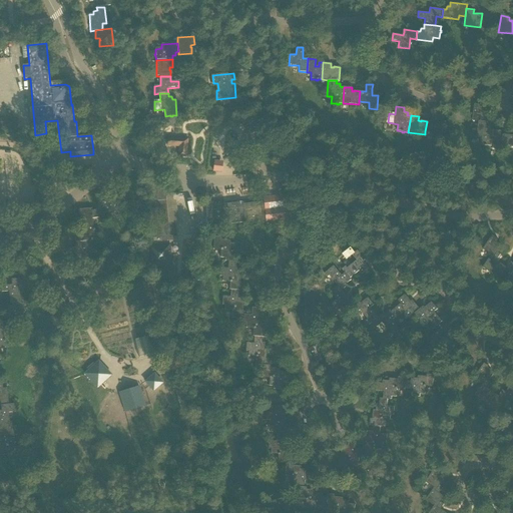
[(0,118),(0,129),(17,127),(16,117),(0,118)]
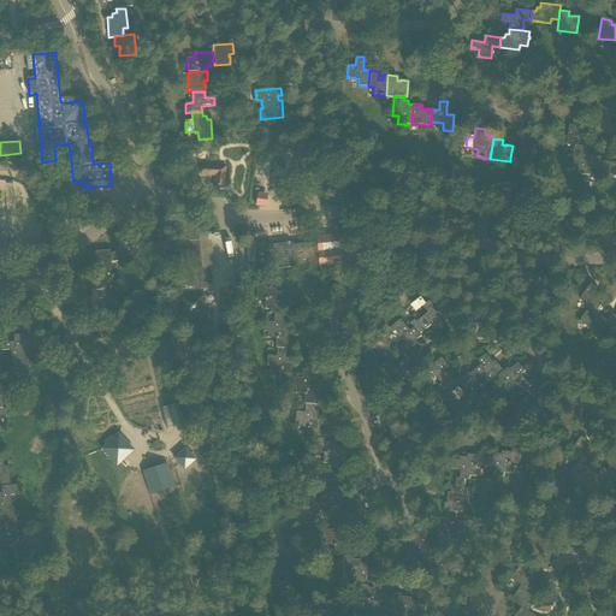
[(585,176),(590,176),(592,157),(588,155),(588,152),(584,152),(585,148),(575,147),(572,166),(578,166),(576,175),(582,175),(582,176),(585,177),(585,176)]
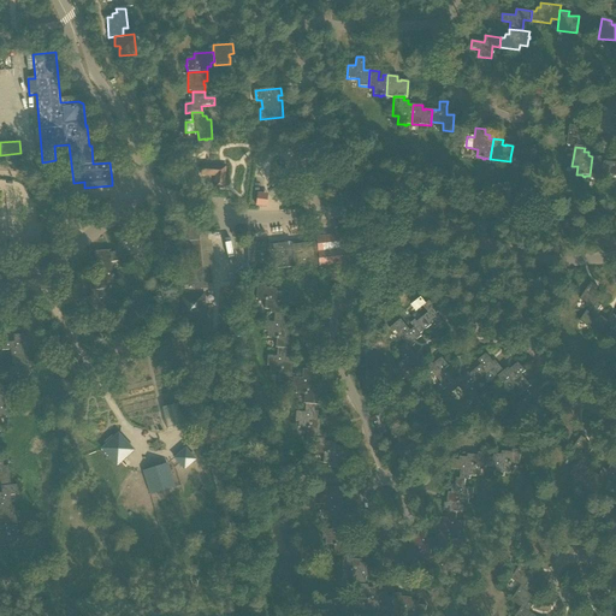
[(609,179),(610,175),(611,163),(604,161),(604,163),(602,163),(602,158),(592,157),(590,176),(609,179)]
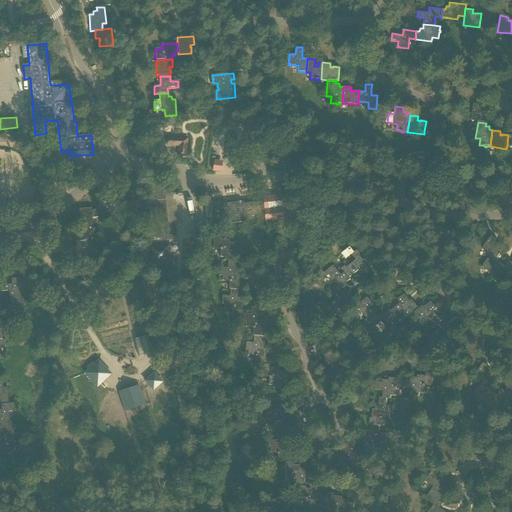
[(186,155),(187,145),(187,138),(171,137),(170,146),(178,146),(178,154),(186,155)]
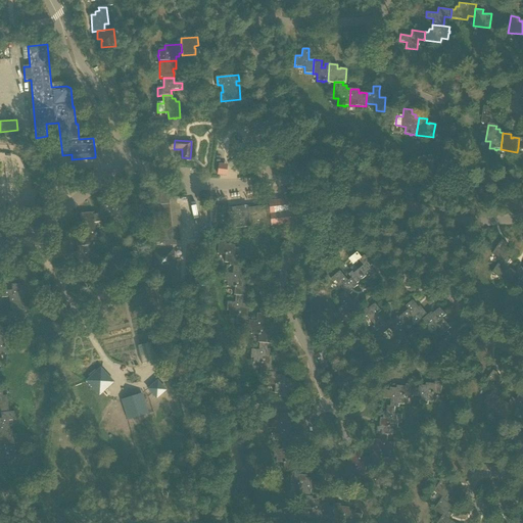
[(157,243),(167,242),(177,241),(176,229),(172,229),(170,204),(168,188),(151,190),(157,243)]
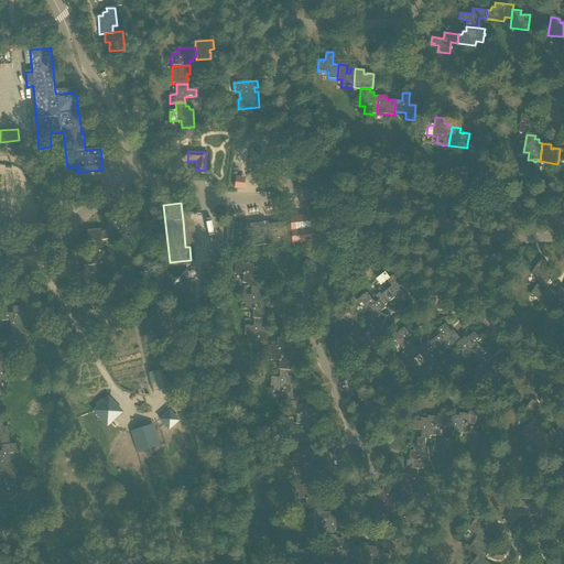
[(101,231),(102,240),(120,239),(120,235),(127,234),(127,228),(127,227),(127,225),(126,226),(126,220),(107,223),(108,226),(105,227),(106,231),(101,231)]
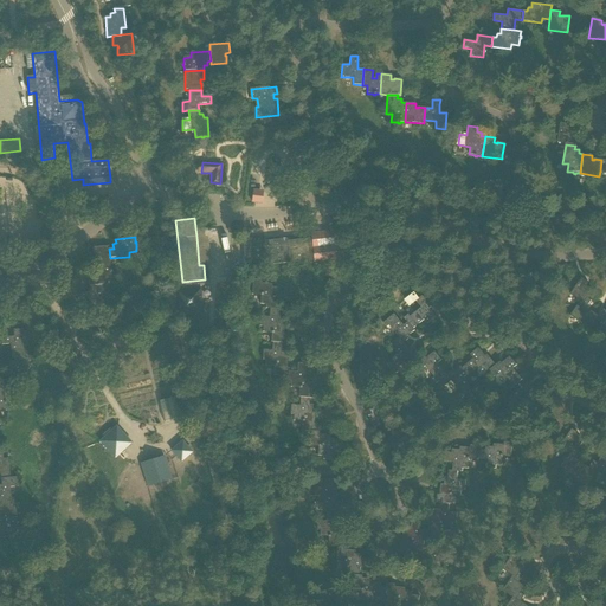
[(251,243),(243,244),(244,256),(246,269),(252,268),(314,260),(311,238),(287,242),(281,242),(281,240),(279,240),(278,240),(251,243)]
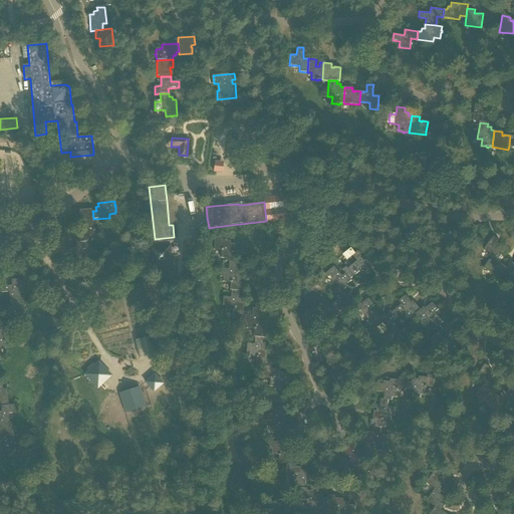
[(77,227),(93,225),(93,219),(92,211),(92,209),(78,210),(79,216),(80,216),(80,219),(76,219),(77,227)]
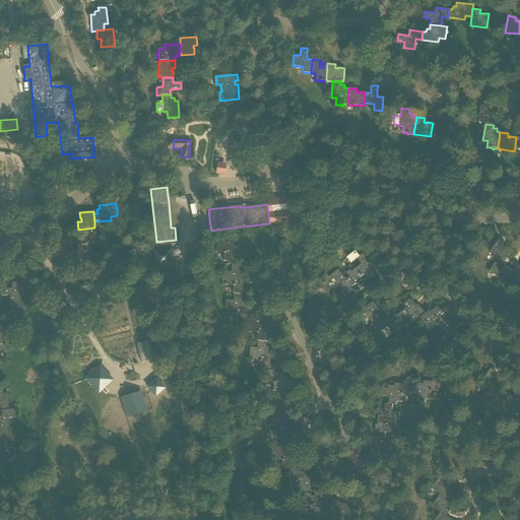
[(94,228),(78,230),(78,238),(75,238),(76,246),(89,244),(89,241),(95,240),(95,235),(96,234),(96,233),(95,233),(94,228)]
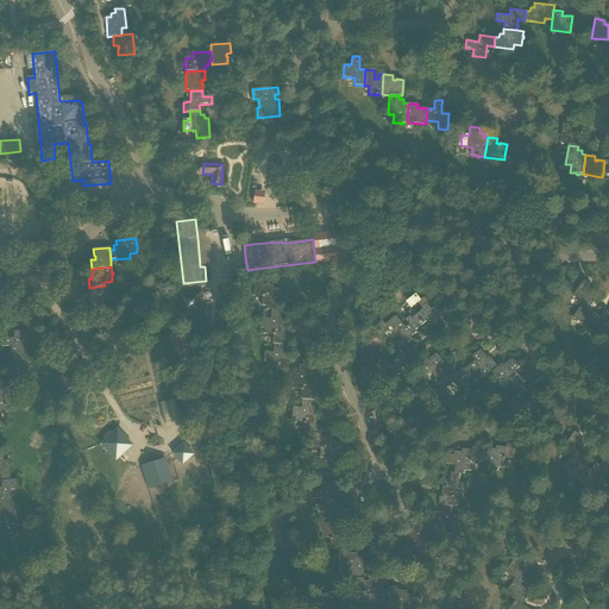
[(589,302),(594,305),(596,302),(591,299),(596,293),(590,288),(592,284),(585,280),(573,296),(584,303),(584,302),(588,305),(589,302)]
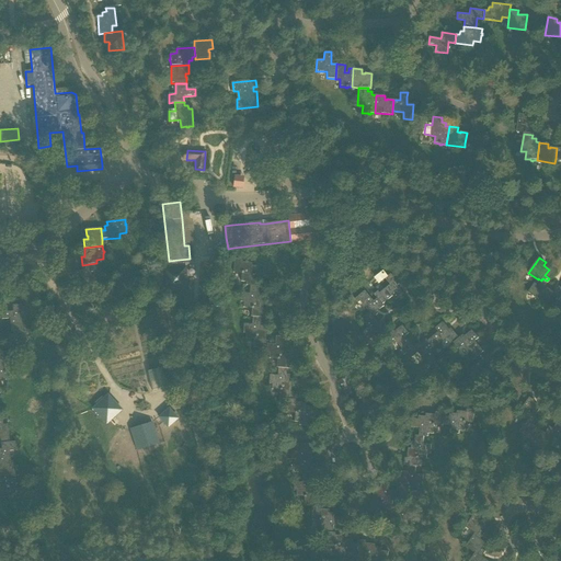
[(245,286),(250,286),(255,286),(255,278),(264,279),(265,271),(259,270),(259,266),(251,266),(252,263),(242,262),(242,260),(235,259),(233,273),(241,274),(241,282),(247,283),(245,286)]
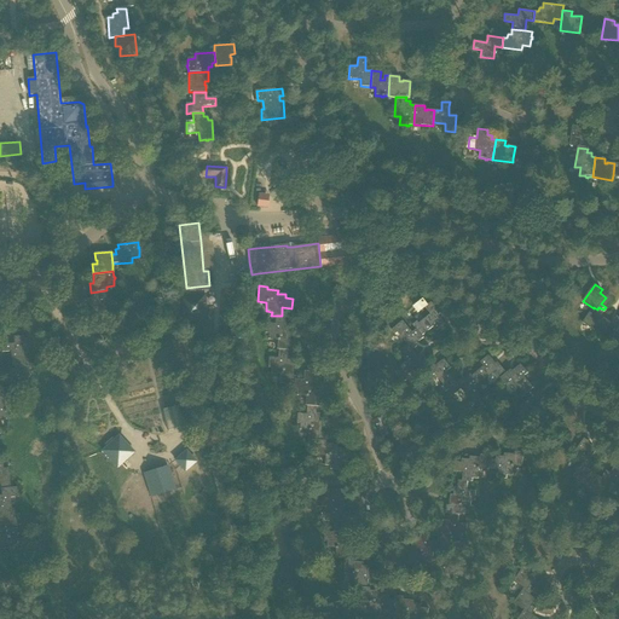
[(91,293),(91,295),(92,299),(79,300),(79,308),(88,307),(90,314),(102,313),(100,301),(108,301),(106,290),(91,293)]
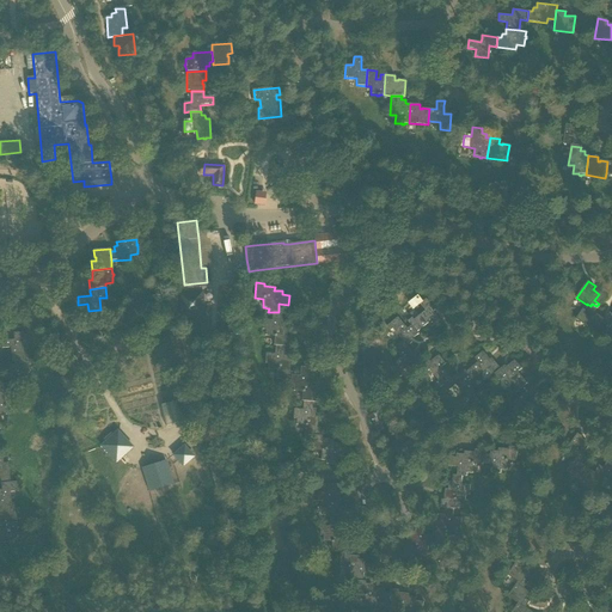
[(178,294),(181,318),(206,316),(203,292),(178,294)]
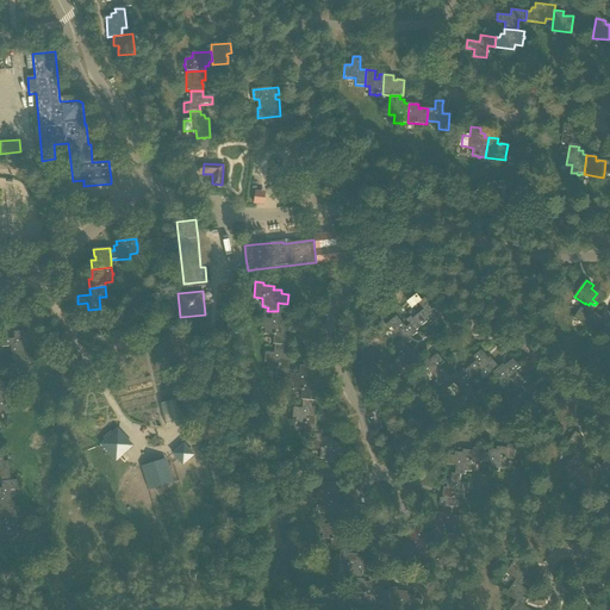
[(406,321),(410,325),(411,324),(416,331),(428,323),(430,327),(440,319),(433,311),(435,310),(425,298),(419,304),(424,310),(414,319),(411,317),(406,321)]
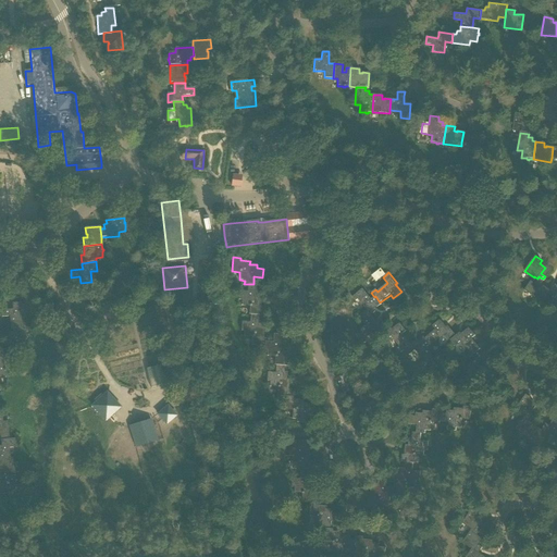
[(540,283),(543,279),(539,276),(537,279),(534,276),(534,277),(524,291),(536,299),(545,287),(540,283)]
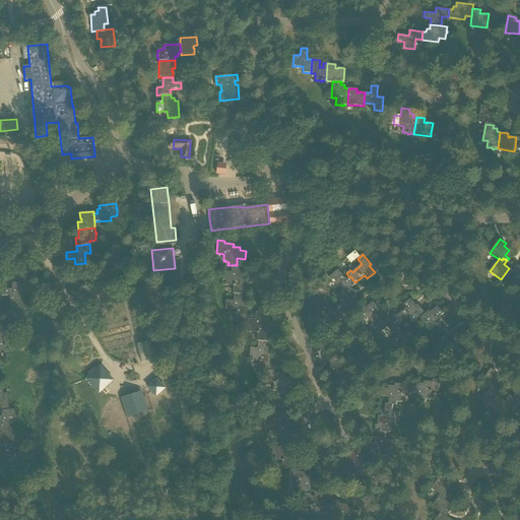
[(240,265),(237,265),(232,265),(231,272),(223,271),(222,280),(225,280),(225,285),(234,286),(233,294),(234,294),(242,295),(245,295),(246,287),(244,287),(245,278),(242,278),(243,271),(240,271),(240,265)]
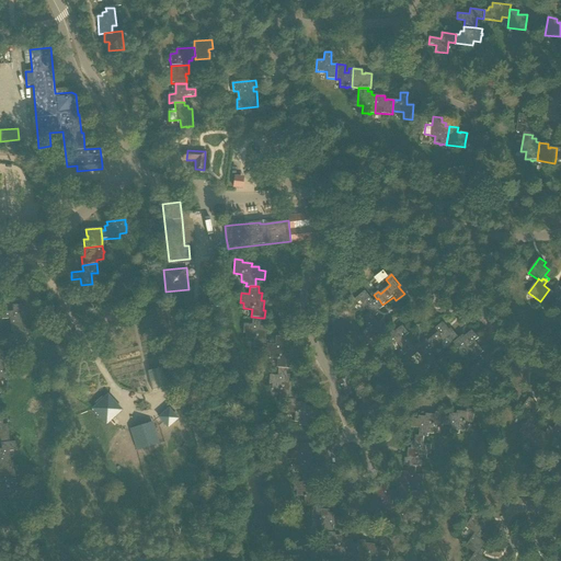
[(553,310),(560,298),(560,294),(560,293),(560,290),(558,289),(554,294),(549,289),(540,301),(553,310)]
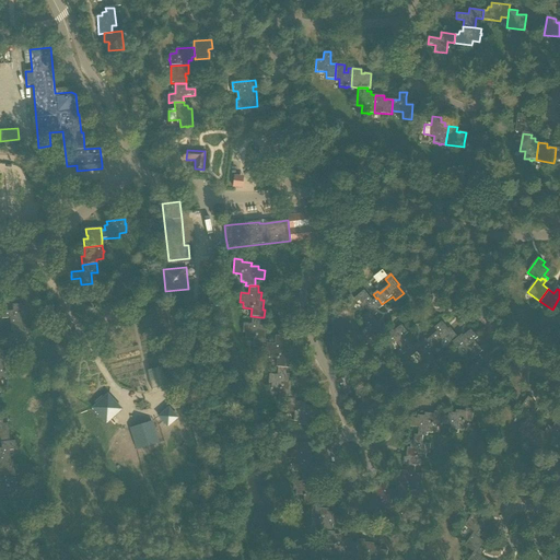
[(384,306),(382,304),(377,298),(376,299),(373,301),(364,291),(354,299),(358,303),(360,302),(369,312),(362,316),(366,322),(368,323),(373,317),(377,314),(376,312),(384,306)]
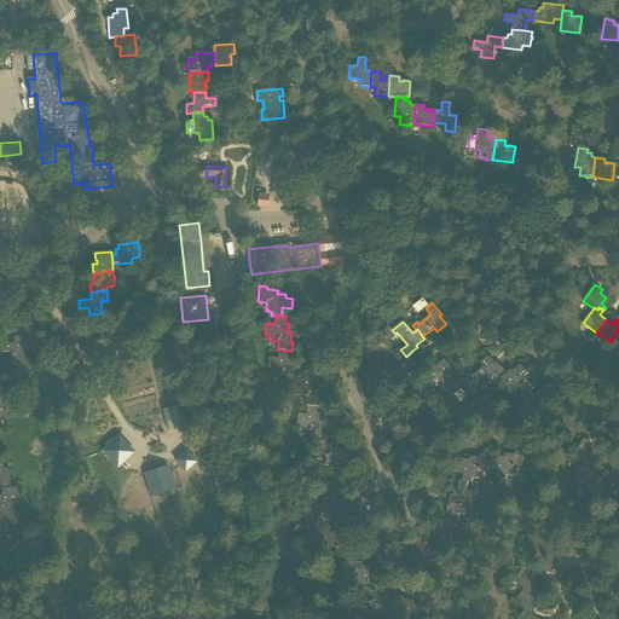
[(11,352),(12,359),(24,358),(23,346),(30,346),(30,336),(13,337),(15,343),(1,345),(3,353),(11,352)]
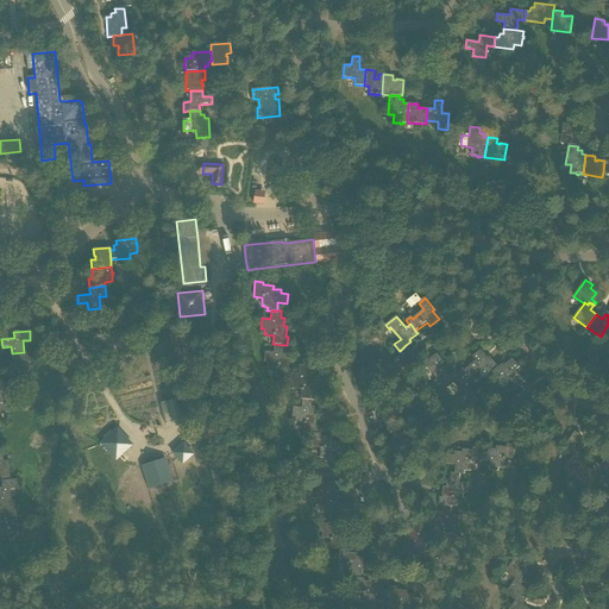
[(283,351),(283,345),(274,344),(274,352),(264,352),(264,362),(268,362),(267,368),(276,369),(275,377),(289,380),(290,374),(290,371),(288,370),(289,360),(286,359),(287,352),(283,351)]
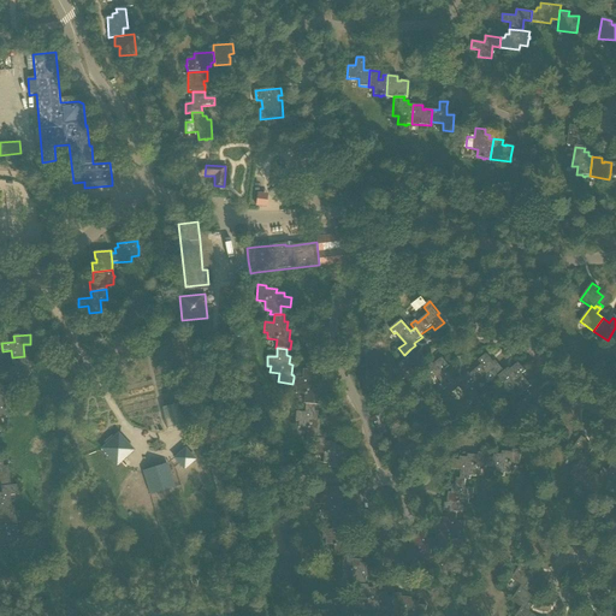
[(416,366),(422,372),(428,366),(419,355),(418,356),(410,349),(404,355),(403,354),(402,356),(406,360),(394,369),(403,380),(408,377),(406,374),(416,366)]
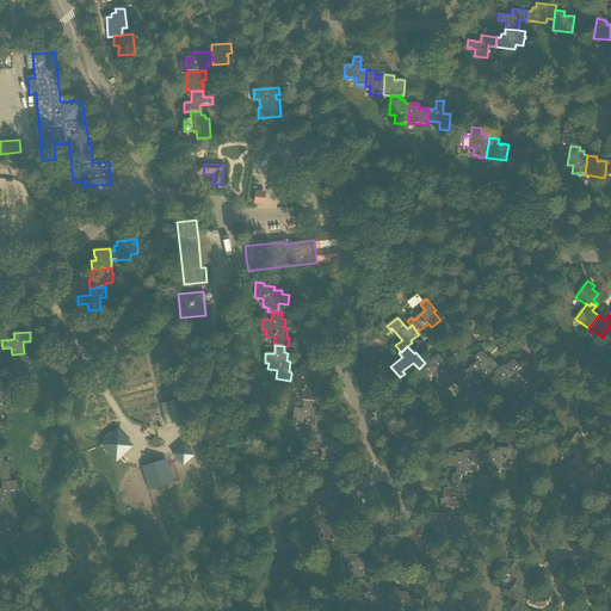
[(489,368),(494,374),(500,368),(492,358),(489,359),(483,351),(474,358),(477,362),(467,371),(466,371),(471,378),(475,383),(480,378),(479,376),(489,368)]
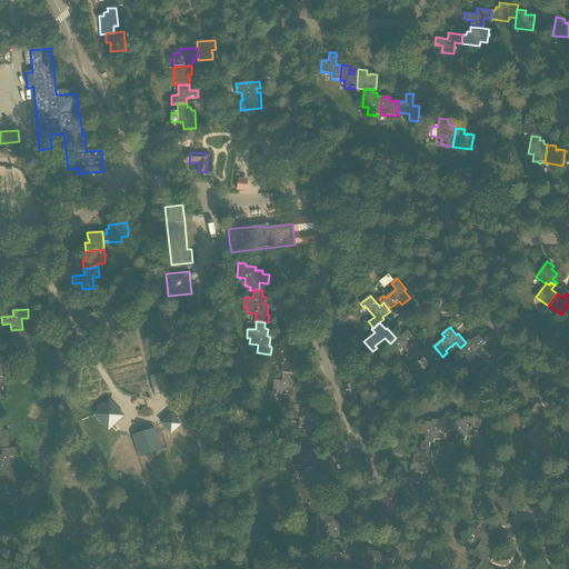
[(26,328),(22,329),(11,330),(11,337),(12,336),(13,339),(9,340),(9,348),(28,346),(26,328)]
